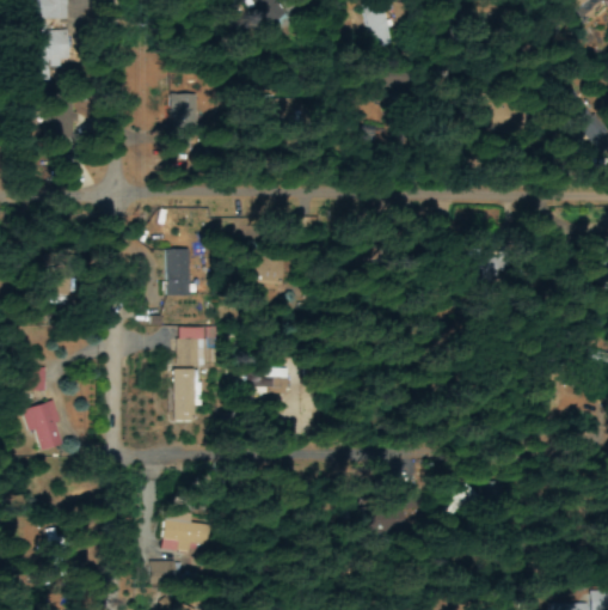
[(38,0),(40,19),(69,19),(68,0),(38,0)]
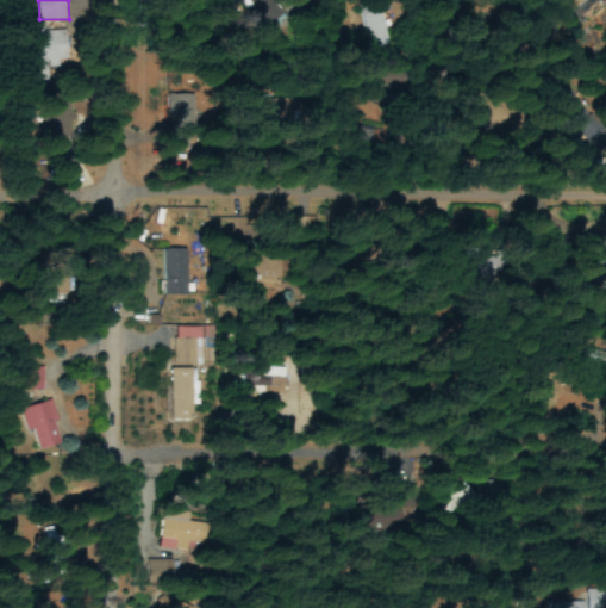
[(366,45),(388,44),(386,7),(364,7),(366,45)]
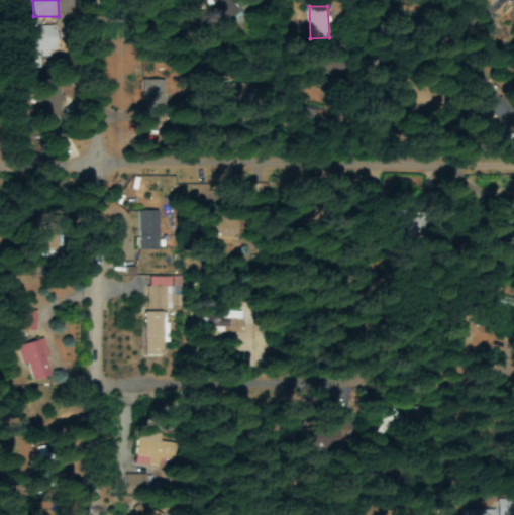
[(61,25),(40,25),(40,18),(27,18),(28,59),(62,58),(61,25)]
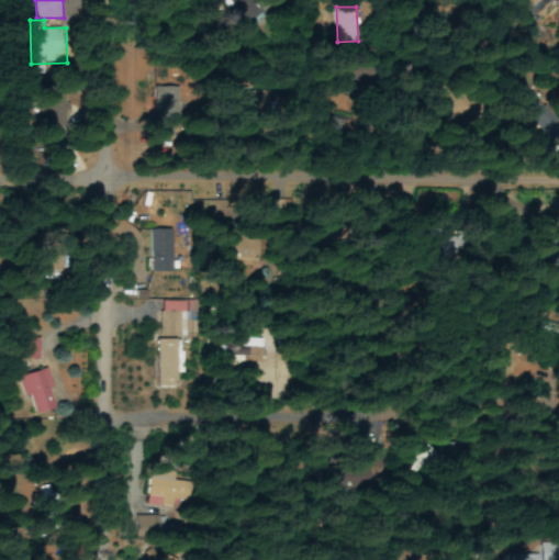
[(178,87),(157,86),(156,135),(177,136),(178,87)]
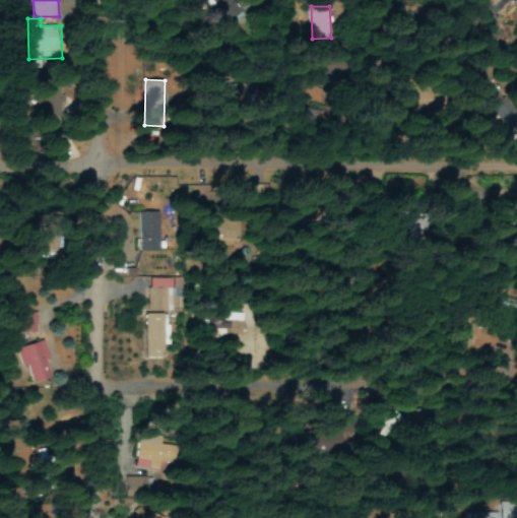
[(61,81),(48,81),(48,100),(61,100),(61,81)]
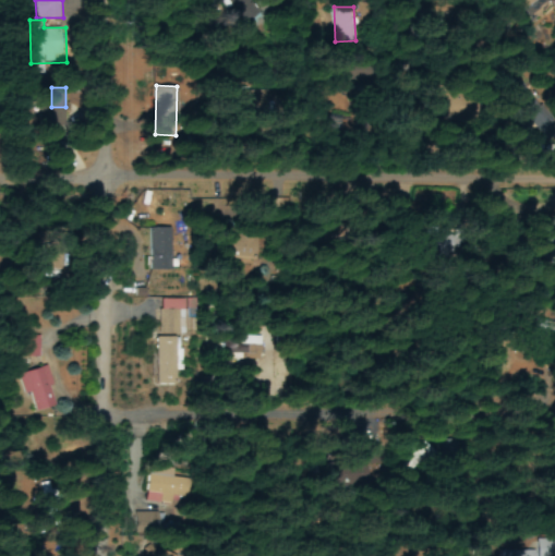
[(152,228),(153,269),(173,269),(172,227),(152,228)]
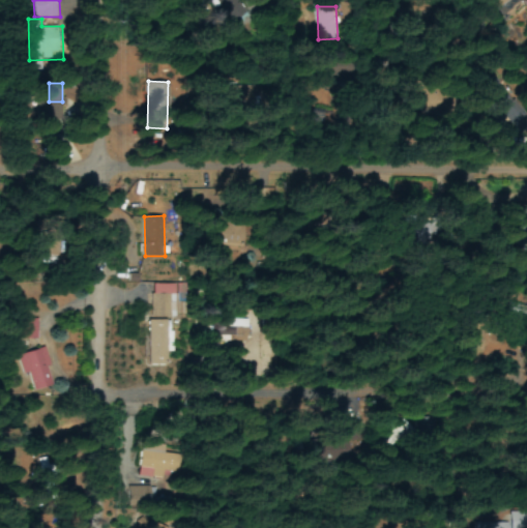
[(213,246),(245,245),(244,224),(213,225),(213,246)]
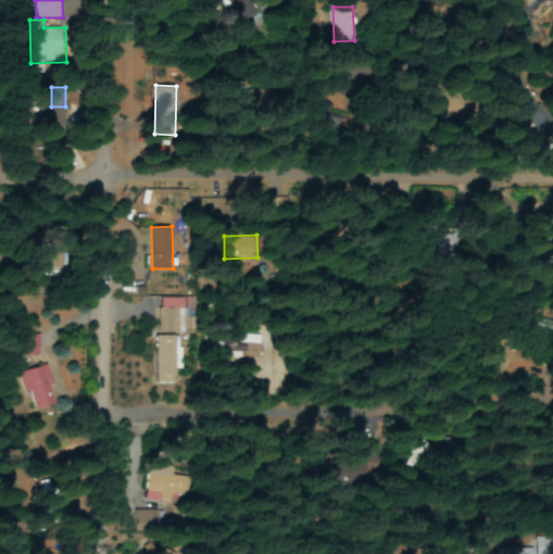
[(552,319),(533,319),(532,335),(552,335),(552,319)]
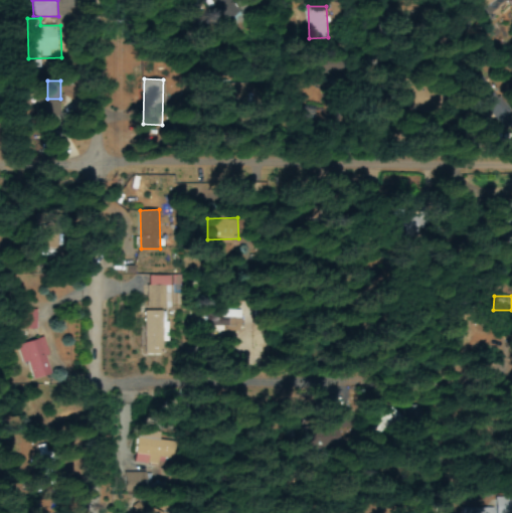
[(21,329),(37,329),(37,310),(21,309),(21,329)]
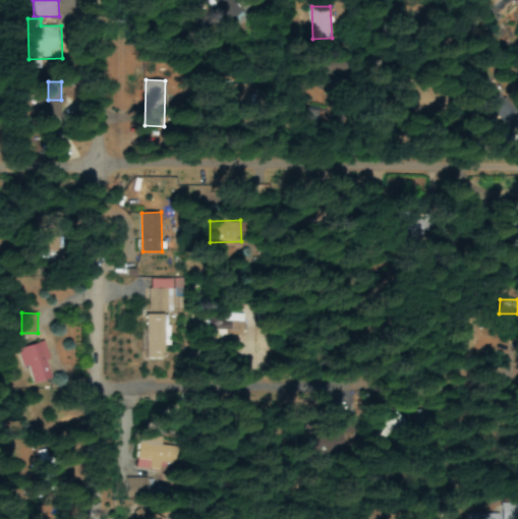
[(164,359),(165,341),(157,341),(157,334),(148,333),(147,358),(164,359)]
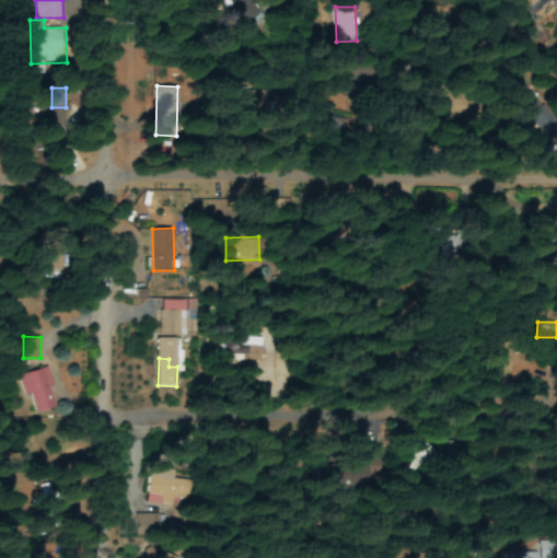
[(31,415),(58,408),(48,368),(21,374),(31,415)]
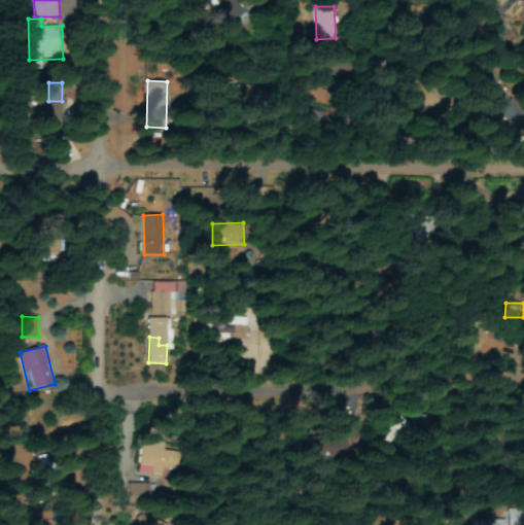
[(139,471),(178,474),(179,451),(163,450),(164,442),(141,441),(139,471)]
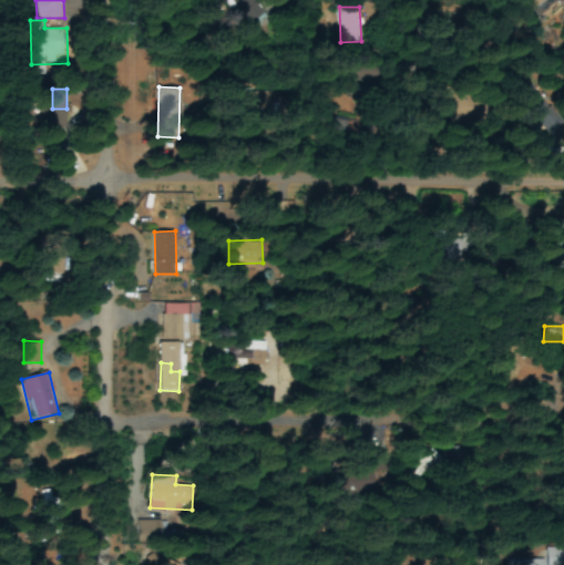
[(42,491),(48,535),(59,534),(53,490),(42,491)]
